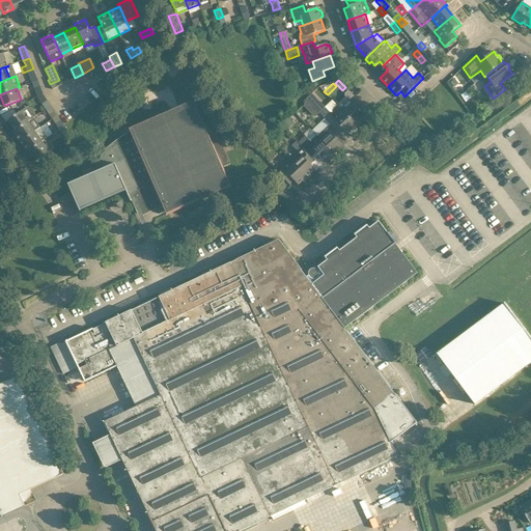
[(345,98),(337,105),(358,127),(362,122),(361,121),(365,117),(359,110),(363,106),(348,90),(345,93),(345,98)]
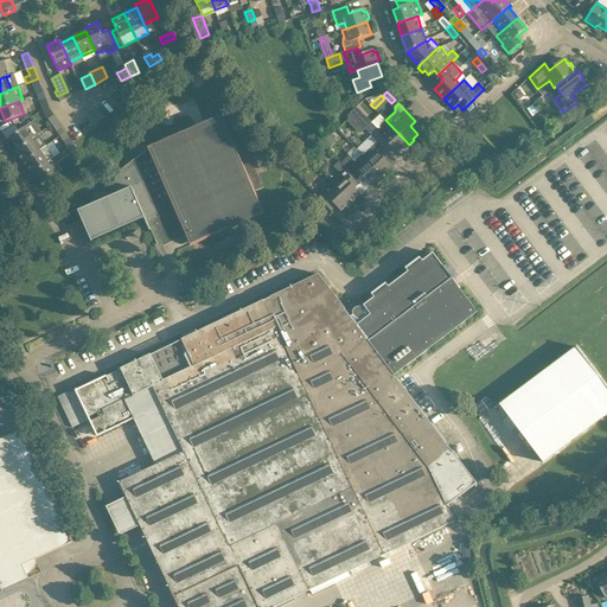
[(534,103),(526,109),(532,116),(540,112),(534,103)]
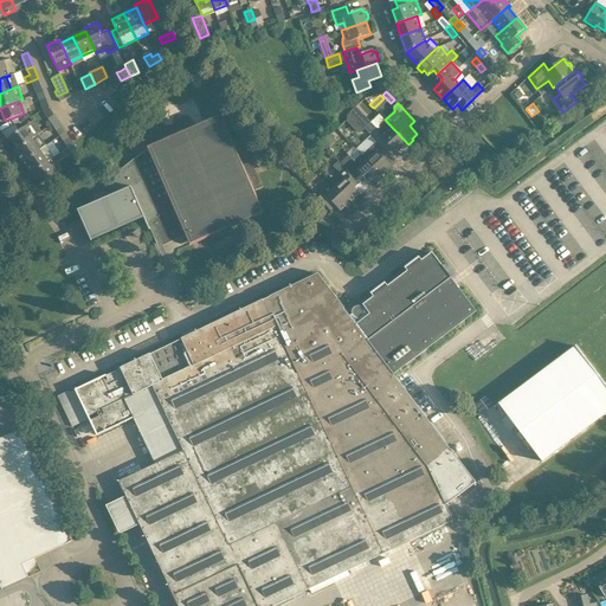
[(356,107),(349,114),(365,129),(369,134),(376,128),(356,107)]
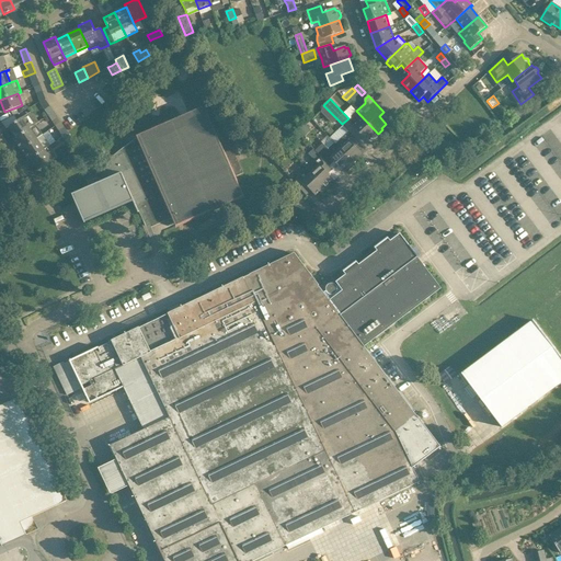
[(323,105),(321,112),(333,124),(338,119),(323,105)]
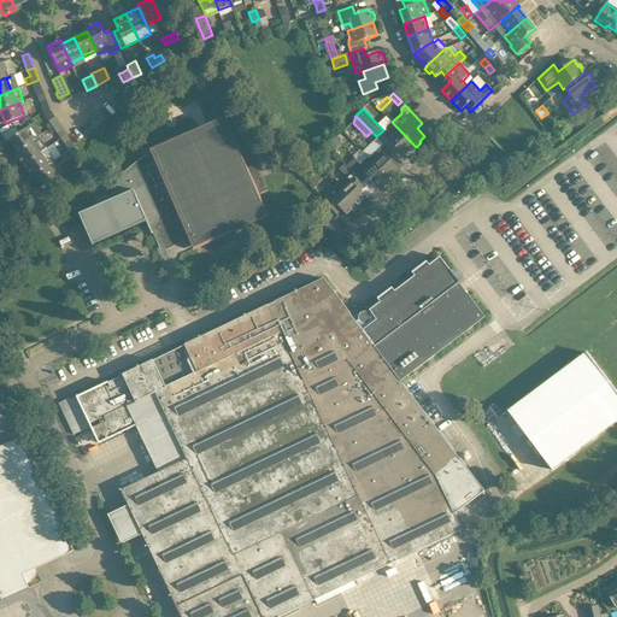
[(80,215),(83,223),(93,246),(94,245),(146,221),(152,234),(153,234),(152,233),(158,230),(166,250),(193,239),(194,240),(197,239),(200,246),(268,217),(258,195),(268,191),(244,135),(234,140),(224,118),(157,148),(151,151),(152,152),(127,169),(124,171),(122,174),(121,176),(118,178),(117,181),(116,183),(115,187),(113,189),(113,193),(113,197),(113,199),(80,215)]
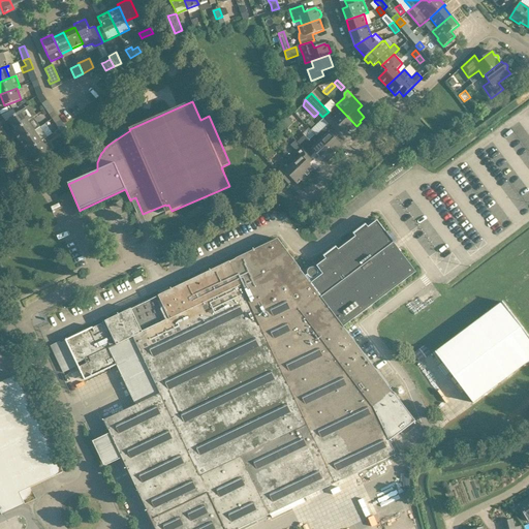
[(356,126),(336,104),(331,110),(331,115),(334,118),(333,120),(346,133),(350,129),(351,130),(356,126)]
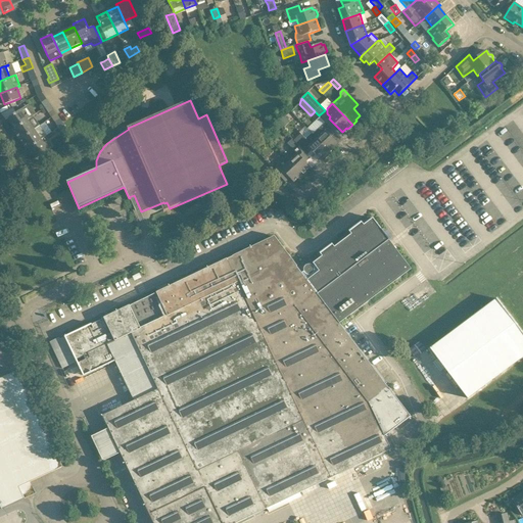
[(8,119),(15,128),(30,119),(34,115),(27,105),(17,112),(8,119)]
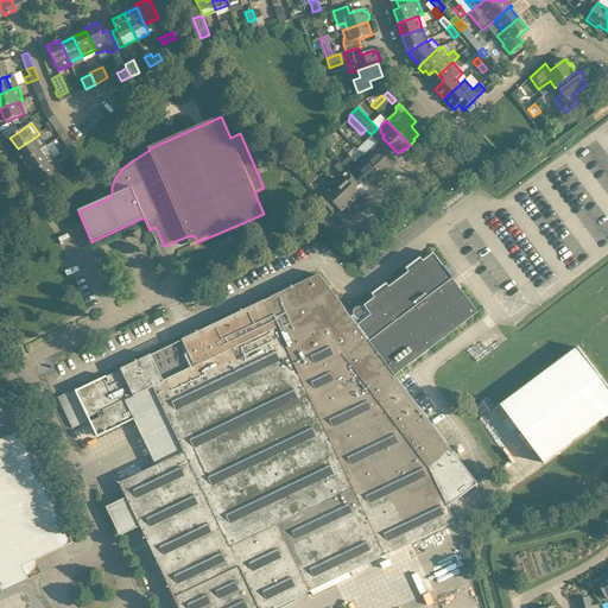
[(322,143),(327,147),(329,150),(336,143),(335,140),(329,135),(322,143)]
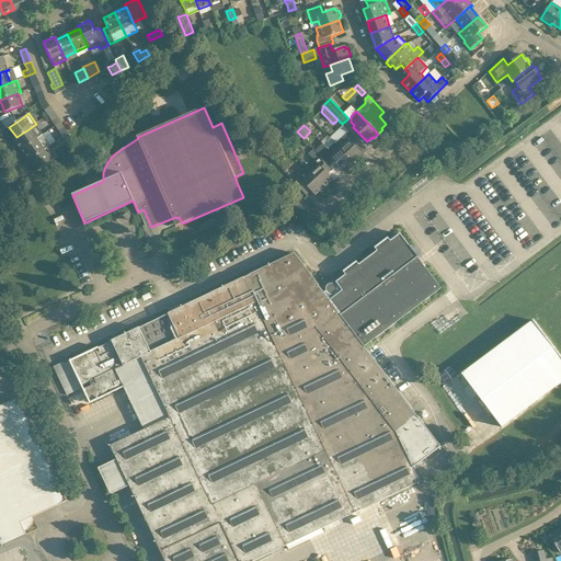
[(330,137),(335,144),(348,132),(343,125),(330,137)]
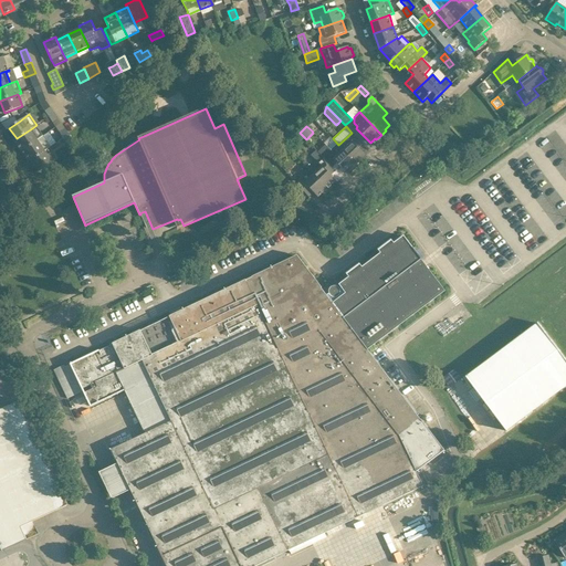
[(13,140),(21,152),(37,140),(30,130),(32,128),(17,138),(13,140)]
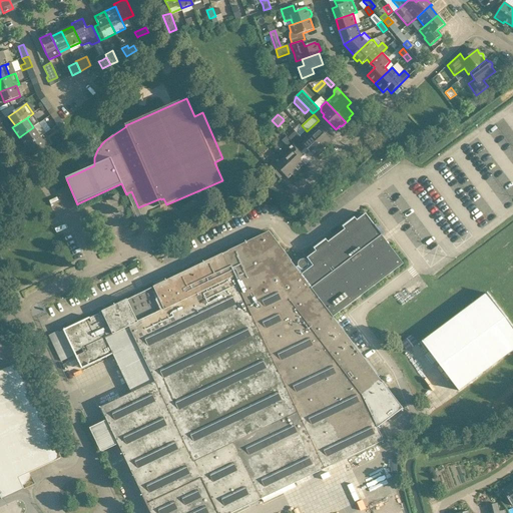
[(319,120),(307,132),(323,149),(332,141),(325,134),(329,131),(320,121),(319,120)]
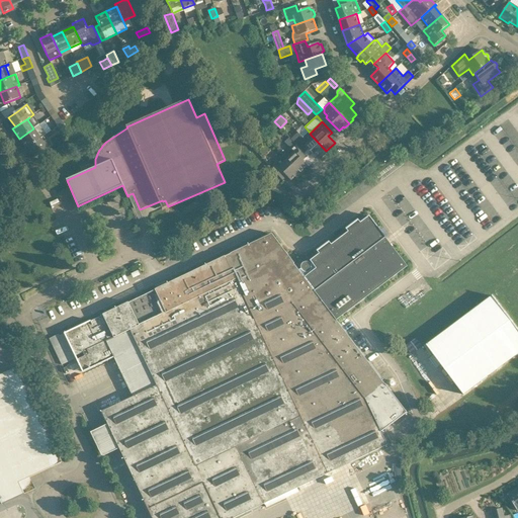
[(63,122),(58,126),(65,136),(70,133),(63,122)]
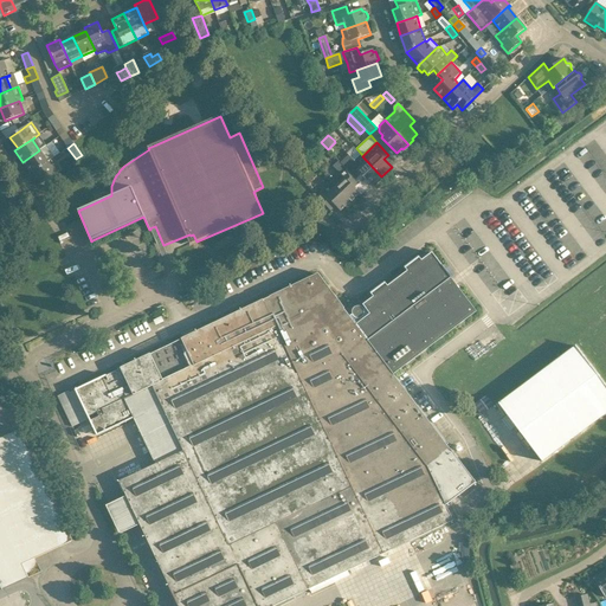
[(31,173),(33,172),(50,160),(55,158),(46,146),(39,150),(23,162),(31,173)]
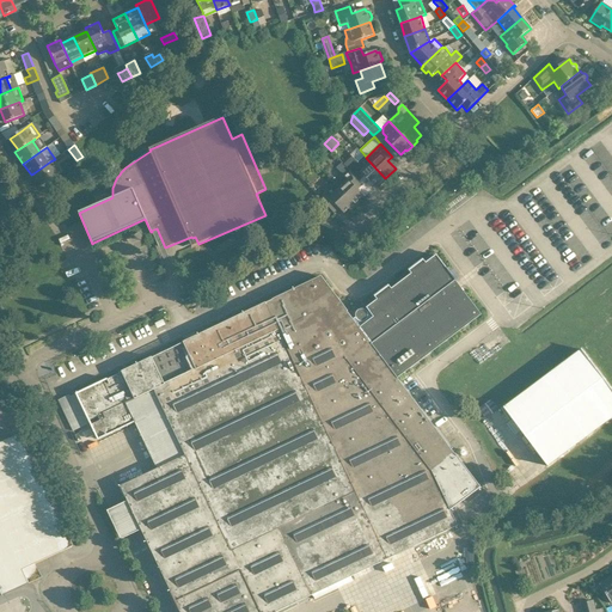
[(342,163),(360,182),(365,177),(375,188),(378,189),(383,184),(381,182),(385,178),(366,158),(365,157),(357,163),(352,157),(344,164),(342,163)]
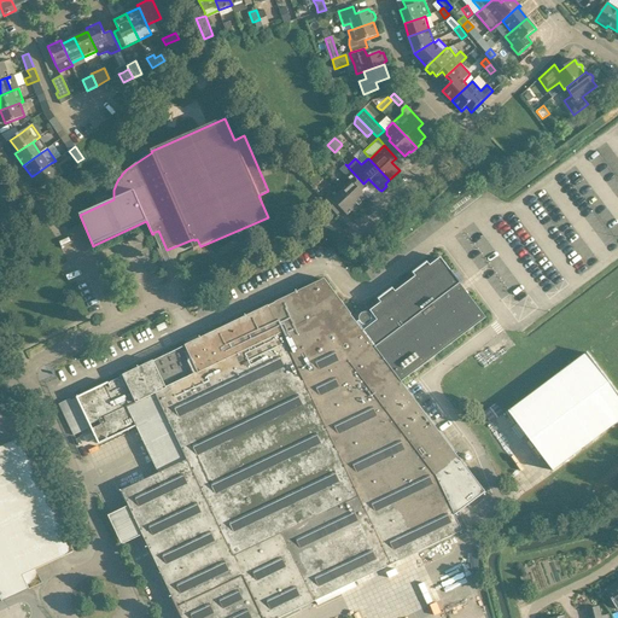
[(51,163),(34,175),(42,188),(60,175),(51,163)]
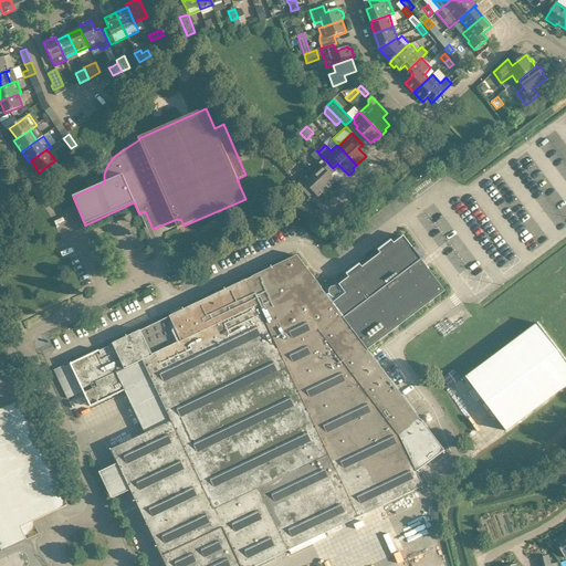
[(317,163),(308,170),(314,175),(328,191),(334,187),(332,185),(336,180),(331,176),(336,171),(333,168),(316,150),(311,155),(317,163)]
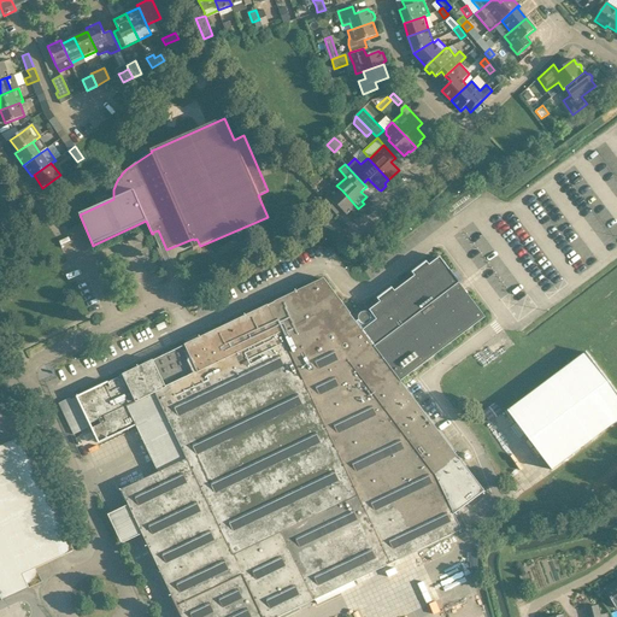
[(342,191),(336,186),(328,194),(329,195),(323,201),(336,215),(341,210),(347,215),(351,211),(353,213),(358,209),(342,191)]
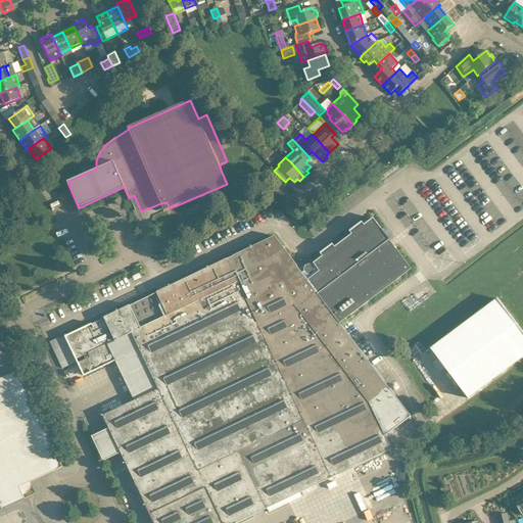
[(92,163),(81,168),(83,173),(94,168),(92,163)]
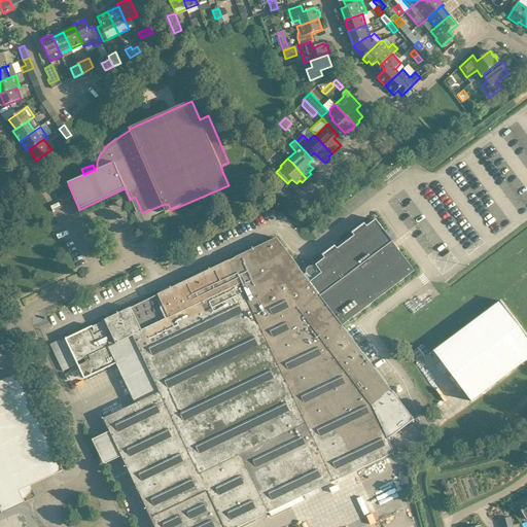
[(9,182),(0,187),(0,189),(2,194),(12,186),(9,182)]
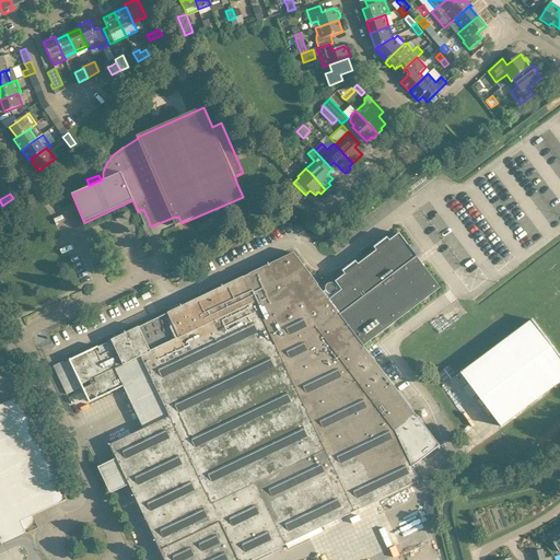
[(553,209),(545,214),(551,228),(559,222),(559,201),(559,199),(550,203),(553,209)]
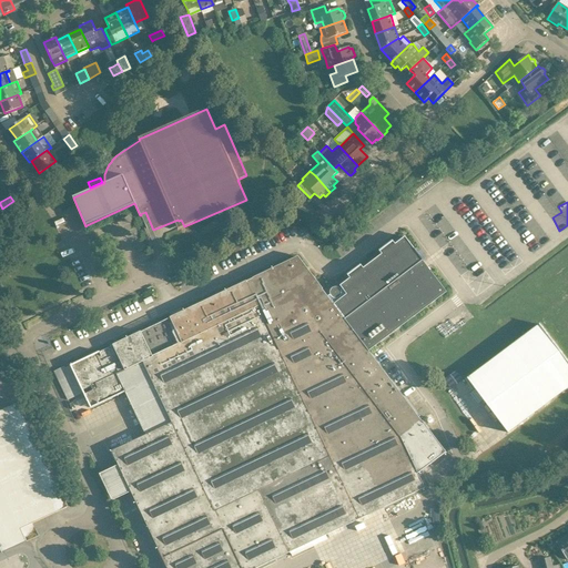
[(327,296),(298,257),(184,312),(183,310),(171,316),(171,317),(71,366),(83,391),(91,387),(93,391),(84,395),(91,408),(125,392),(146,436),(112,452),(159,549),(159,550),(168,567),(257,567),(425,488),(418,474),(446,453),(423,422),(422,422),(368,351),(445,293),(423,262),(424,262),(405,237),(395,244),(393,241),(379,251),(382,254),(364,269),(361,265),(347,275),(350,279),(341,286),(343,290),(341,291),(341,290),(340,288),(338,287),(337,287),(336,286),(331,288),(331,290),(331,291),(331,292),(330,293),(330,294),(331,295),(327,296)]
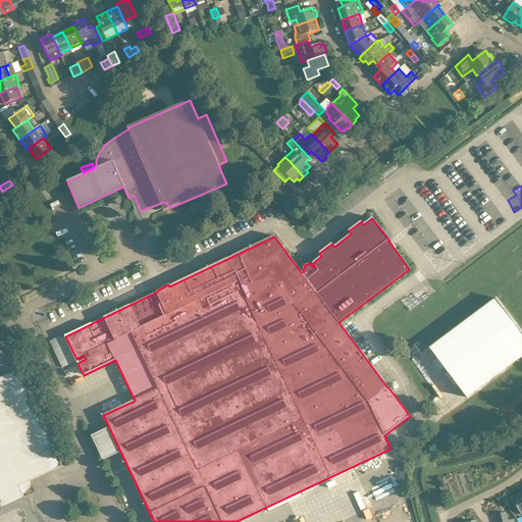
[(521,332),(496,298),(429,348),(467,398),(521,356),(521,332)]
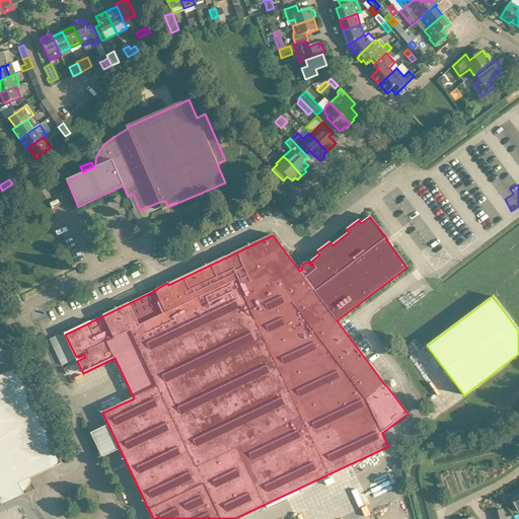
[(416,340),(406,347),(413,355),(422,348),(416,340)]
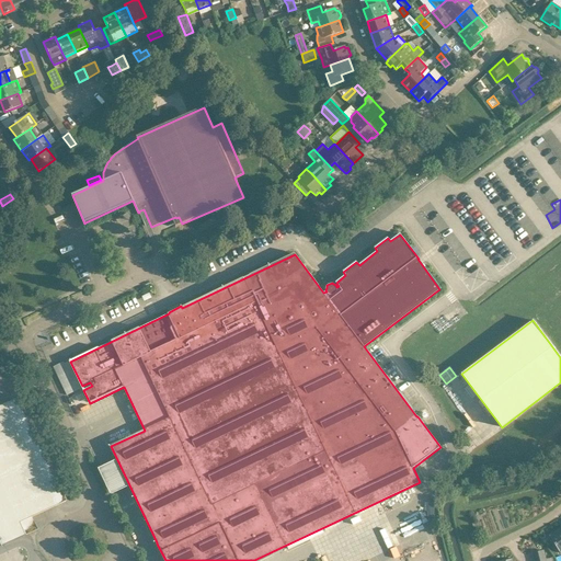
[(0,542),(0,544),(2,547),(26,535),(21,523),(68,501),(67,501),(20,398),(14,400),(0,405),(0,542)]
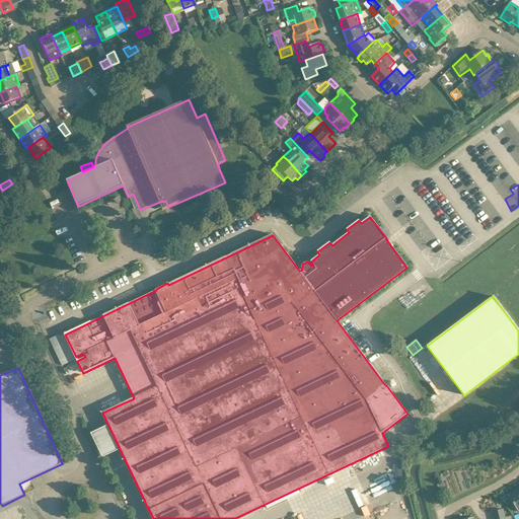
[(90,432),(101,457),(119,449),(107,425),(90,432)]
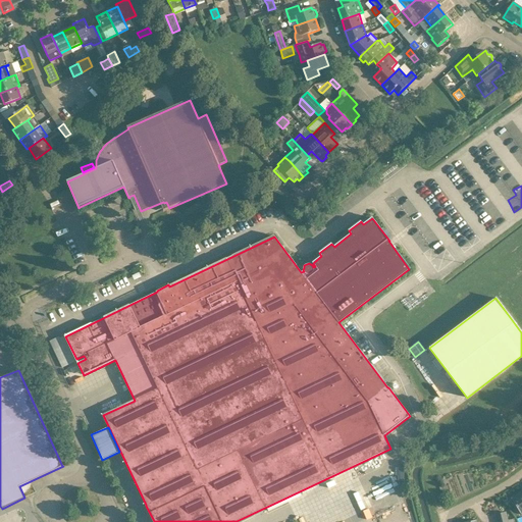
[(512,500),(521,515),(521,514),(521,515),(521,514),(521,492),(513,499),(512,499),(512,500)]
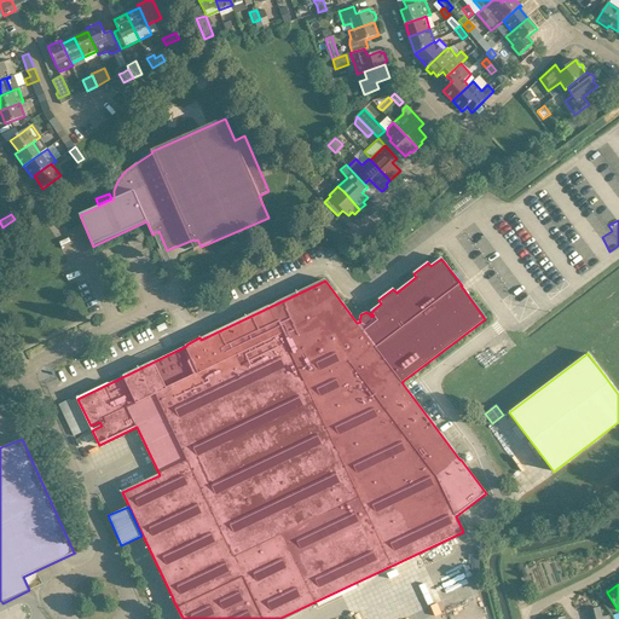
[(393,618),(391,607),(360,618),(393,618)]
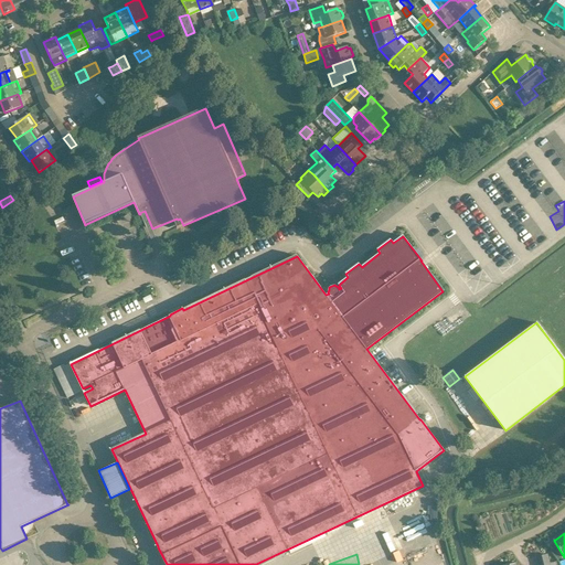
[(550,564),(547,555),(536,557),(537,564),(556,564),(556,563),(550,564)]
